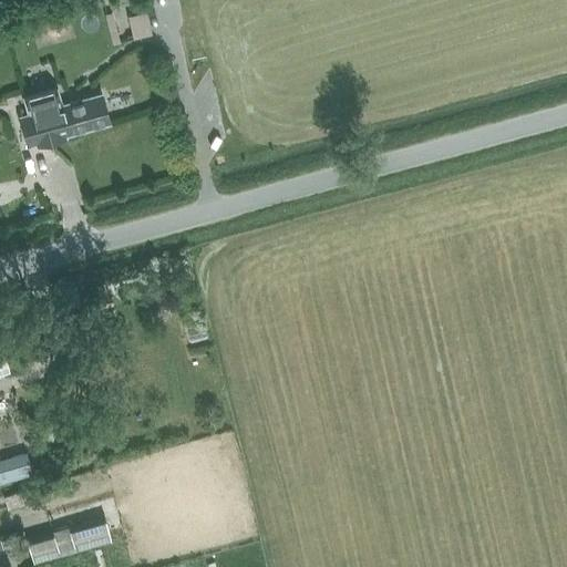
[(38,145),(65,137),(64,135),(109,123),(101,95),(61,106),(57,89),(24,98),(29,115),(21,117),(28,145),(37,143),(38,145)]
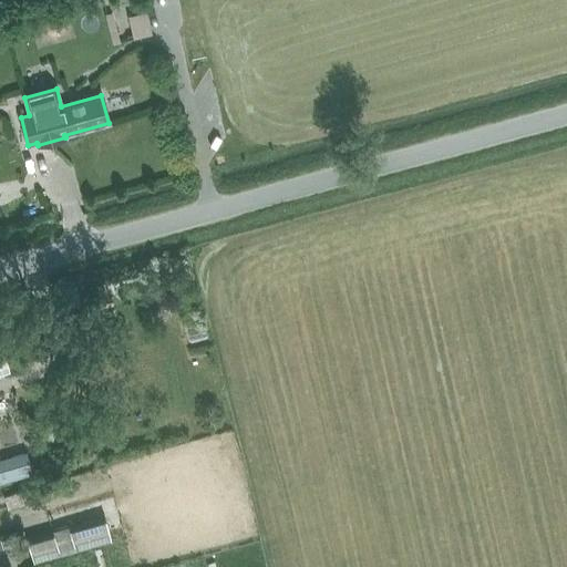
[(0,483),(33,474),(24,446),(0,453),(0,483)]
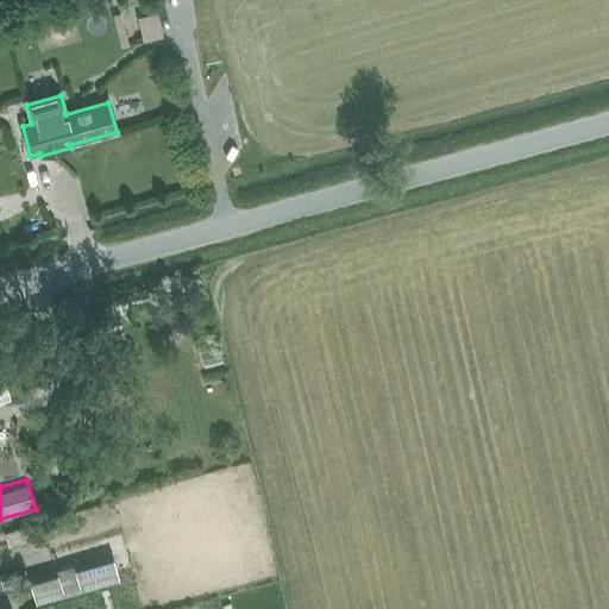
[(38,604),(115,582),(110,562),(32,584),(38,604)]
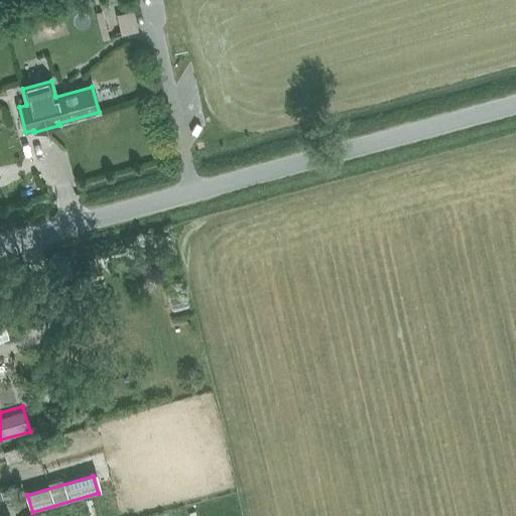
[(10,515),(2,490),(0,490),(0,515),(10,515)]
